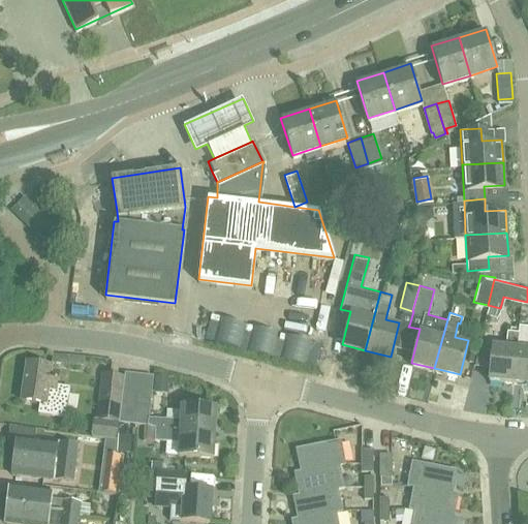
[(513,379),(518,329),(507,329),(505,343),(492,342),(488,377),(513,379)]
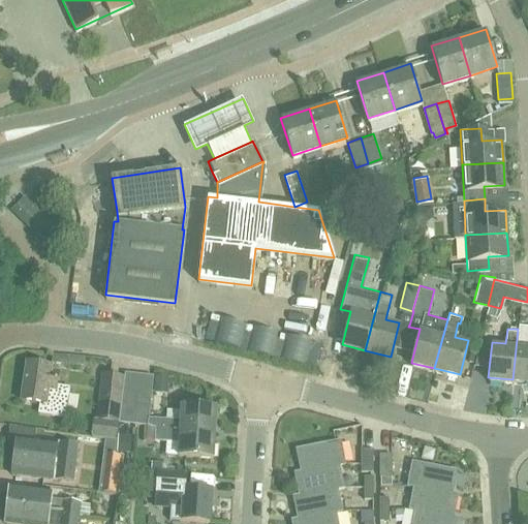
[(527,330),(518,329),(513,379),(527,380),(527,345),(527,346),(527,343),(527,330)]
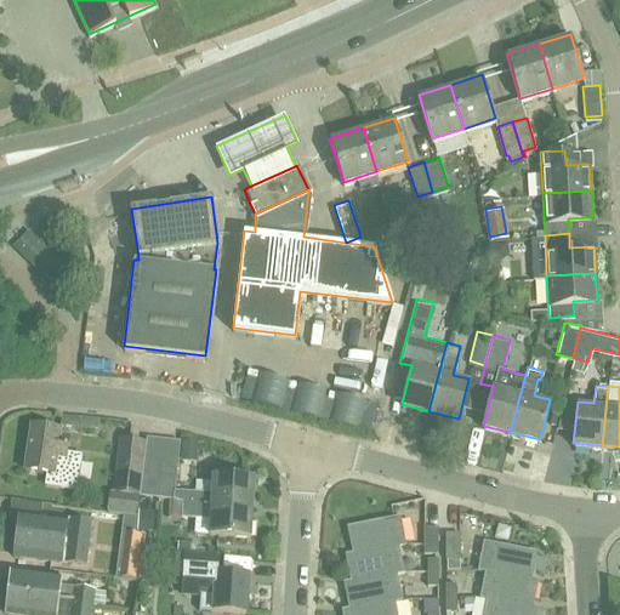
[(79,451),(64,449),(67,432),(57,431),(58,425),(29,421),(23,466),(46,468),(45,480),(75,484),(79,451)]
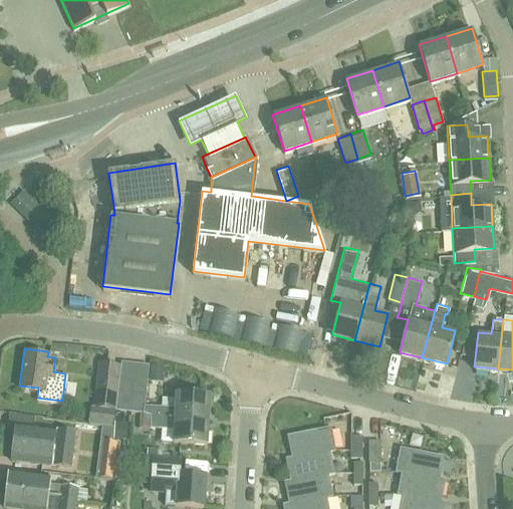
[(111,424),(113,406),(116,362),(96,361),(92,405),(89,405),(88,422),(111,424)]
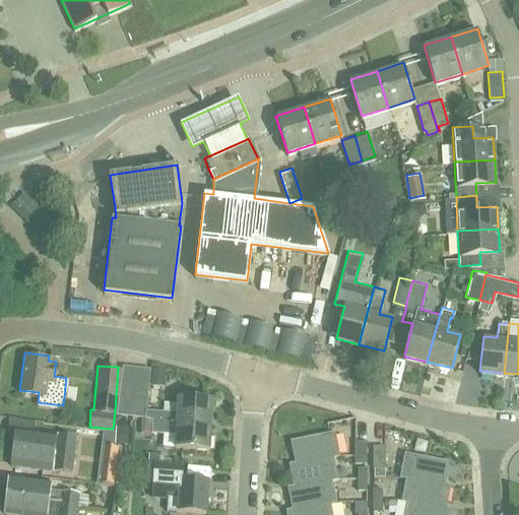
[(165,367),(152,366),(151,382),(164,383),(165,367)]
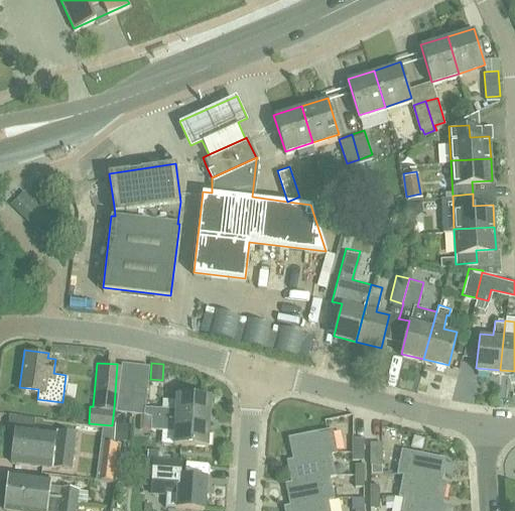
[(129,409),(132,384),(117,383),(115,408),(129,409)]
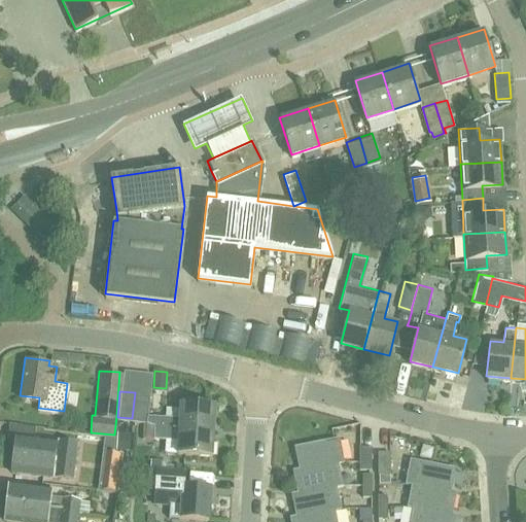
[(135,392),(132,418),(145,419),(163,425),(213,429),(214,404),(179,402),(179,415),(147,412),(149,393),(135,392)]
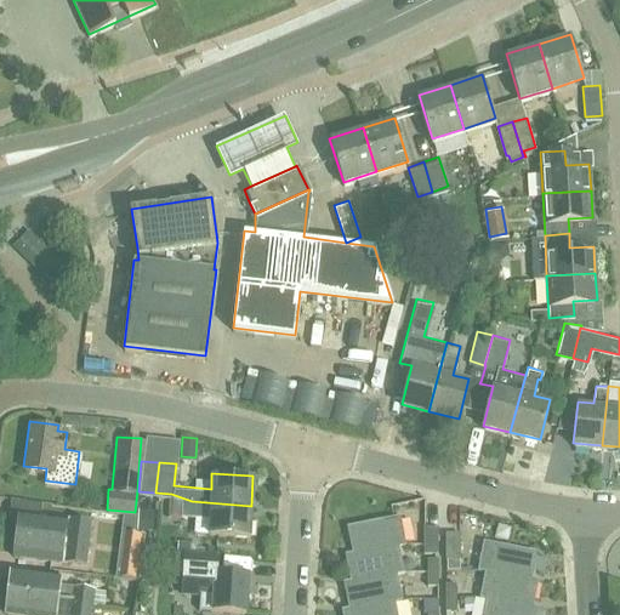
[(251,506),(192,501),(192,513),(209,514),(209,531),(250,534),(251,506)]
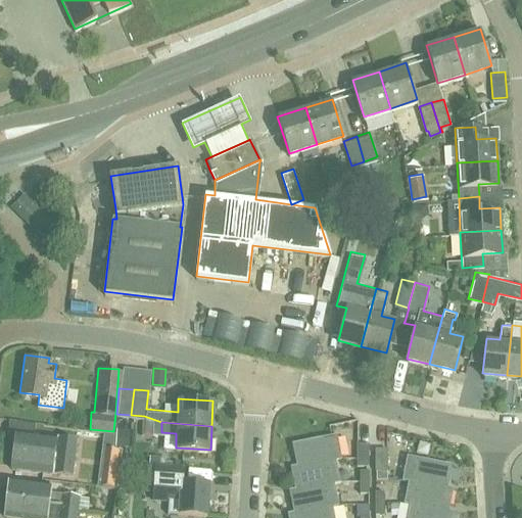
[(72,473),(76,436),(14,428),(10,466),(72,473)]
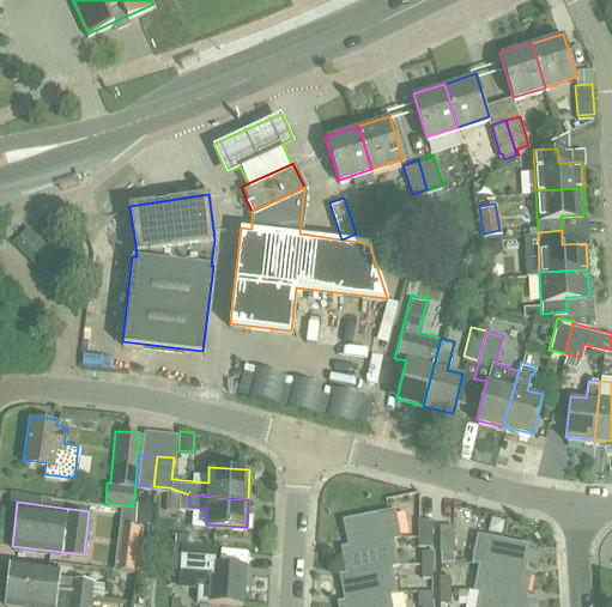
[(392,533),(392,536),(400,534),(394,505),(343,517),(349,542),(392,533)]
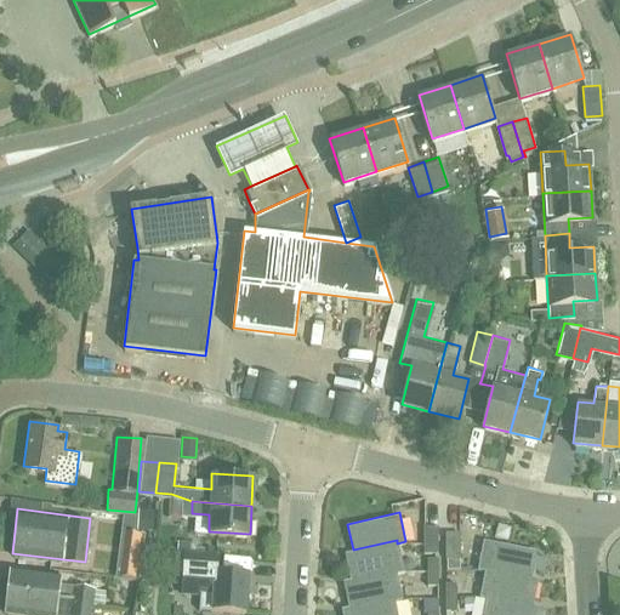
[(424,540),(437,541),(437,524),(424,524),(424,540)]
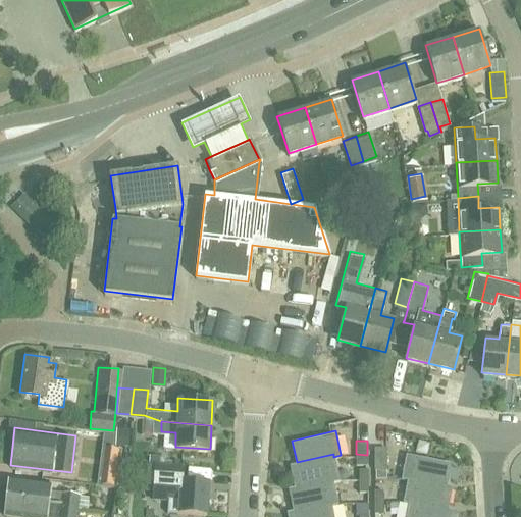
[(119,447),(111,445),(109,461),(117,463),(119,447)]
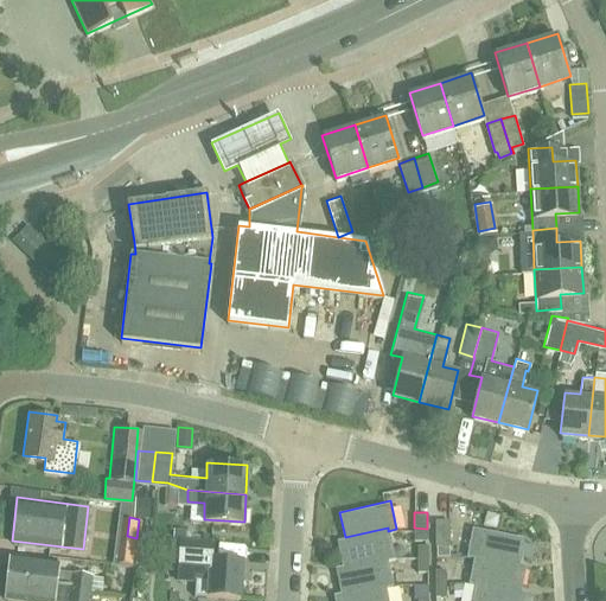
[(434,543),(437,543),(450,543),(448,517),(434,517),(434,543)]
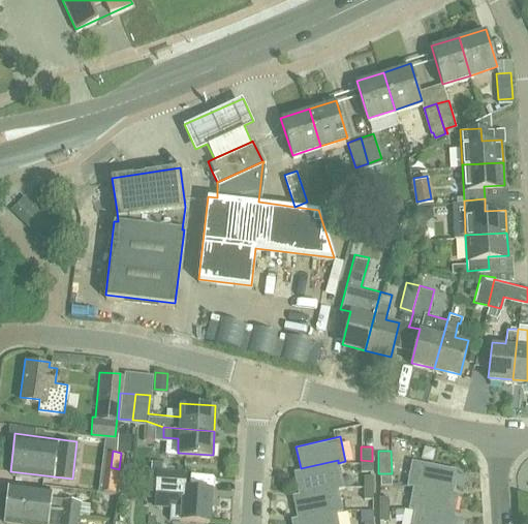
[(412,483),(451,490),(456,467),(411,459),(407,482),(412,483)]
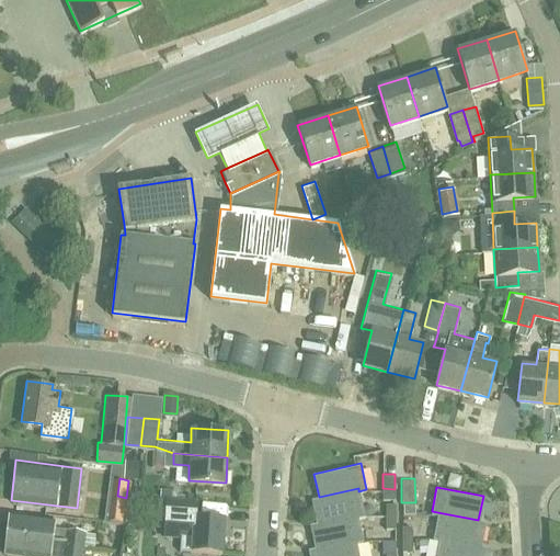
[(358,488),(319,497),(311,499),(317,522),(317,523),(357,513),(357,515),(364,513),(358,491),(358,488)]
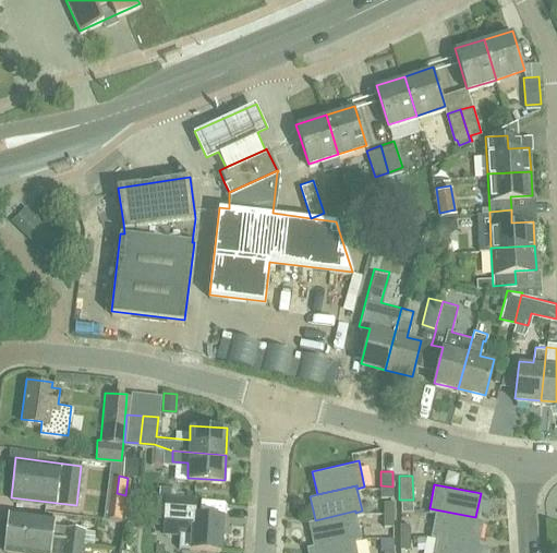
[(219,548),(222,514),(193,512),(194,496),(166,494),(164,528),(191,530),(190,545),(219,548)]
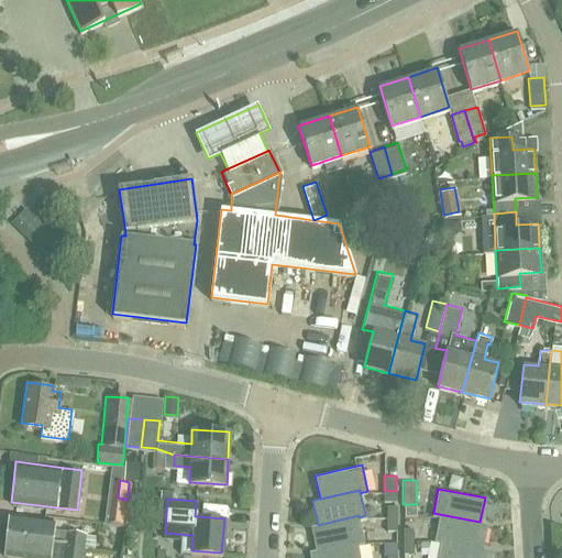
[(127,504),(105,502),(103,520),(125,522),(127,504)]
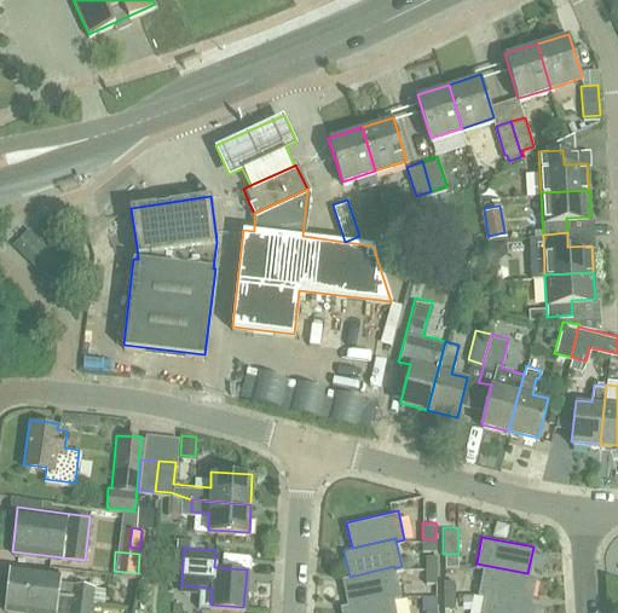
[(426,554),(426,566),(437,566),(437,554),(426,554)]
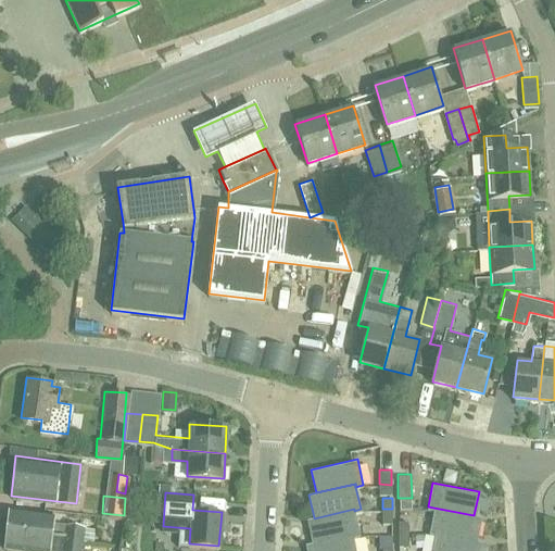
[(412,508),(412,498),(400,498),(400,508),(412,508)]
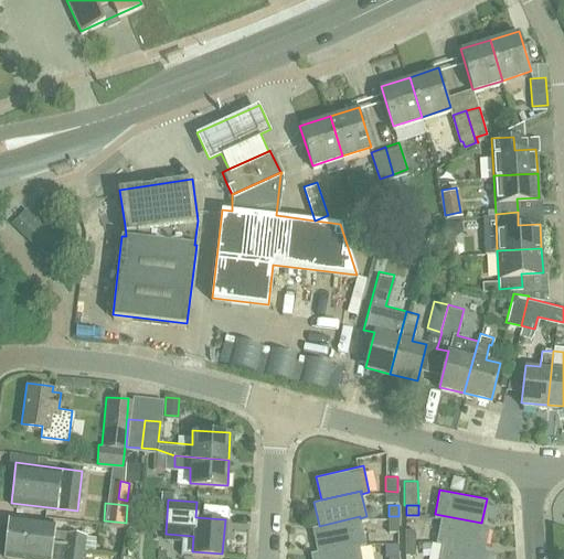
[(481,523),(440,515),(436,540),(443,541),(483,547),(488,524),(481,523)]
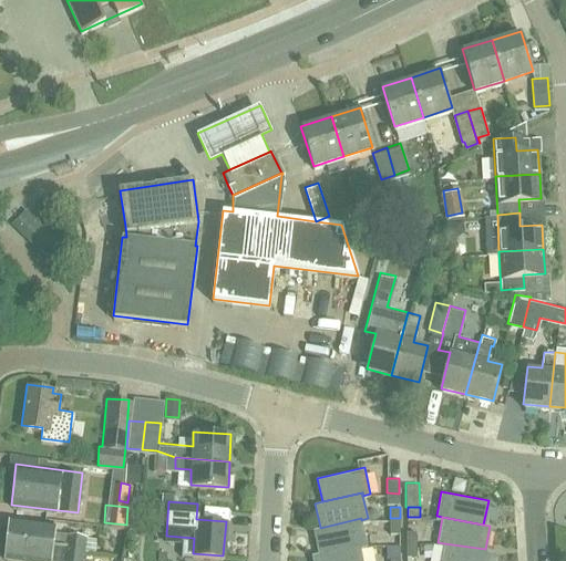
[(320,528),(320,527),(314,528),(319,553),(359,543),(359,544),(367,542),(361,520),(361,518),(320,528)]
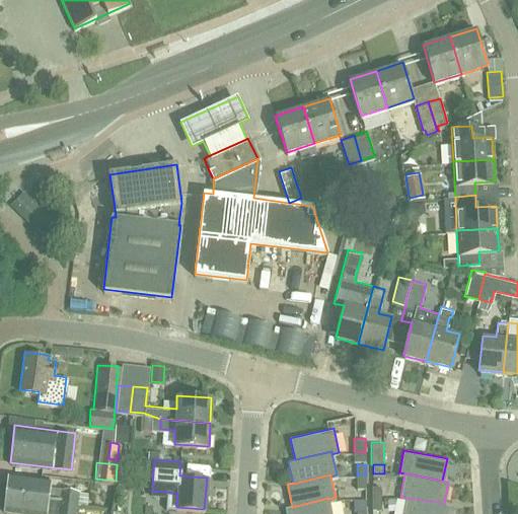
[(366,474),(357,474),(357,487),(366,487),(366,474)]
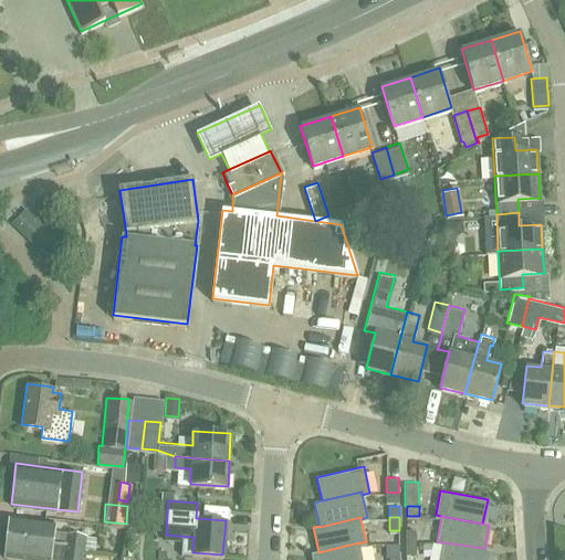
[(70,547),(82,549),(84,534),(53,530),(54,522),(9,518),(7,537),(70,545),(70,547)]
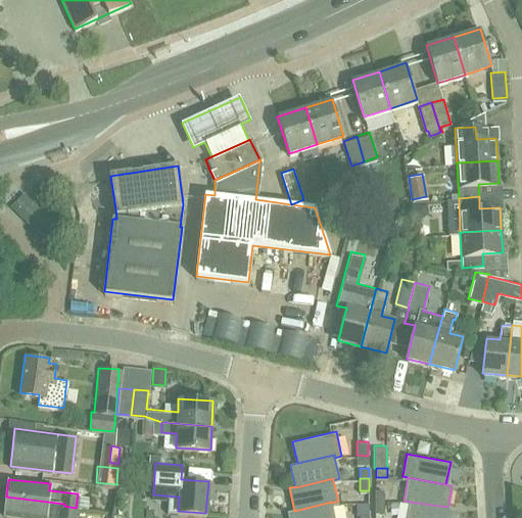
[(374,500),(383,500),(383,489),(374,489),(374,500)]
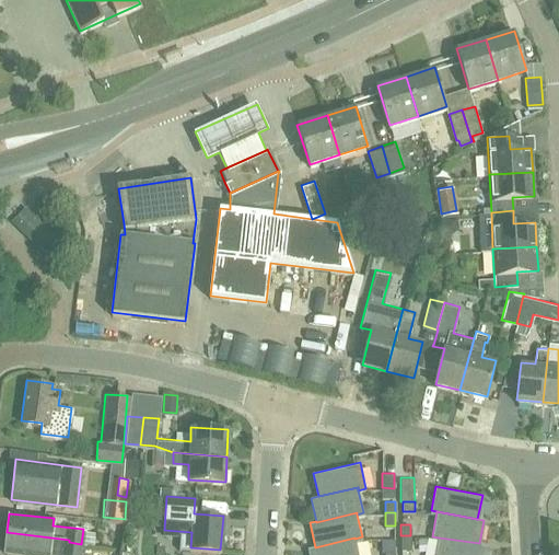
[(69,540),(7,532),(4,552),(36,554),(48,554),(49,550),(61,551),(60,554),(80,554),(81,544),(69,542),(69,540)]
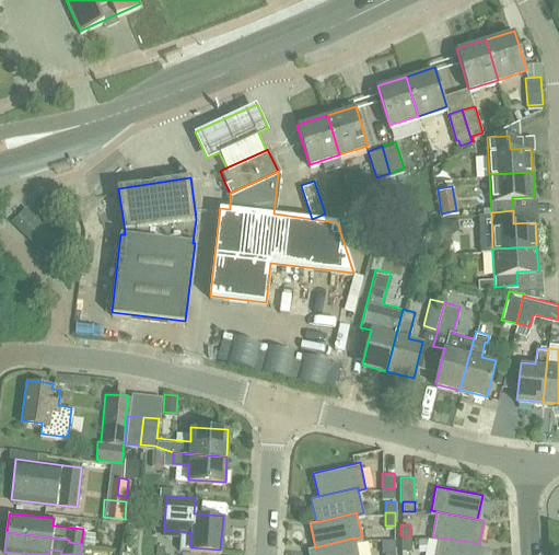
[(411,547),(410,535),(400,535),(402,548),(411,547)]
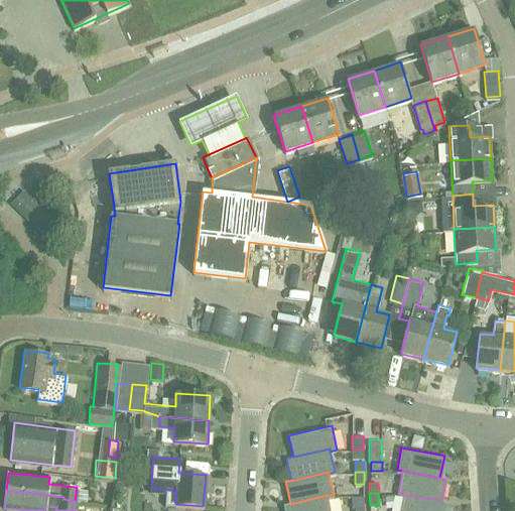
[(327,495),(290,504),(283,504),(284,510),(331,510),(327,496),(327,495)]
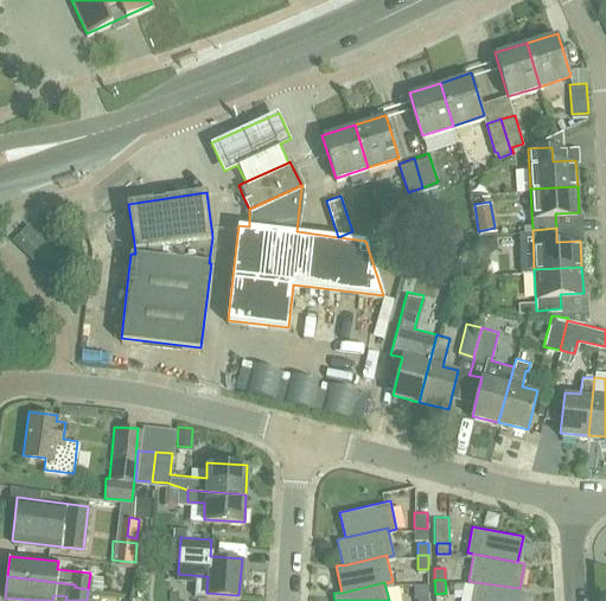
[(520,588),(476,582),(471,600),(524,600),(527,590),(520,588)]
